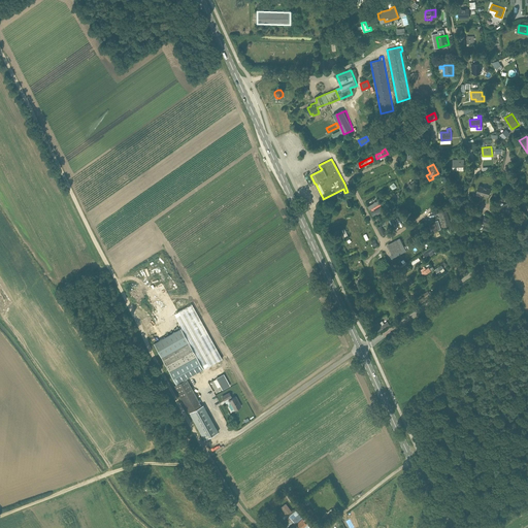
[(406,187),(407,188),(408,190),(419,185),(417,182),(406,187)]
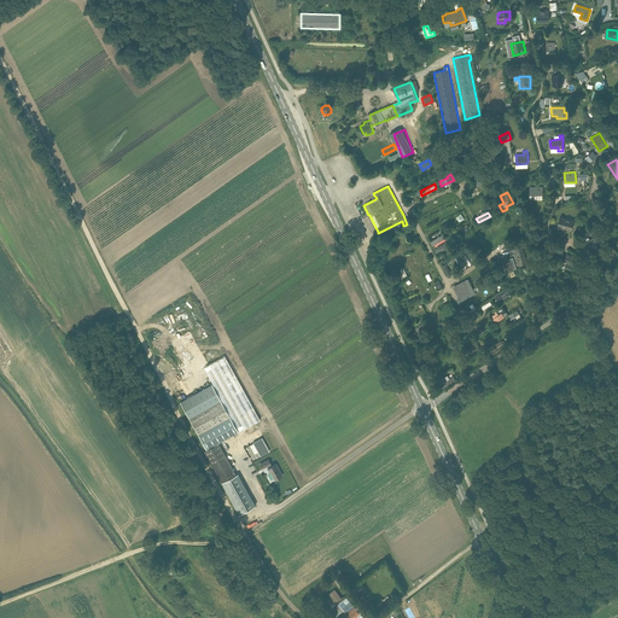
[(558,225),(559,226),(559,223),(564,225),(564,227),(572,228),(573,221),(560,217),(558,225)]
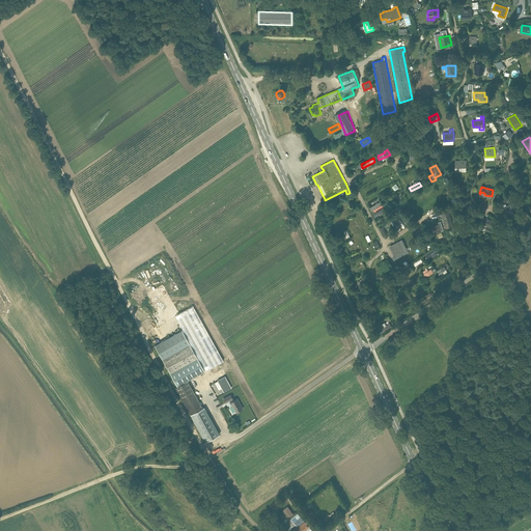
[(369,207),(371,212),(383,205),(381,201),(369,207)]
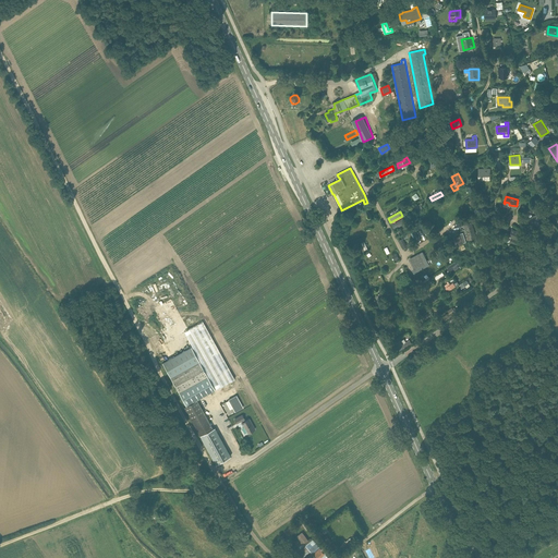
[(542,219),(540,214),(530,217),(533,227),(536,226),(535,222),(542,219)]
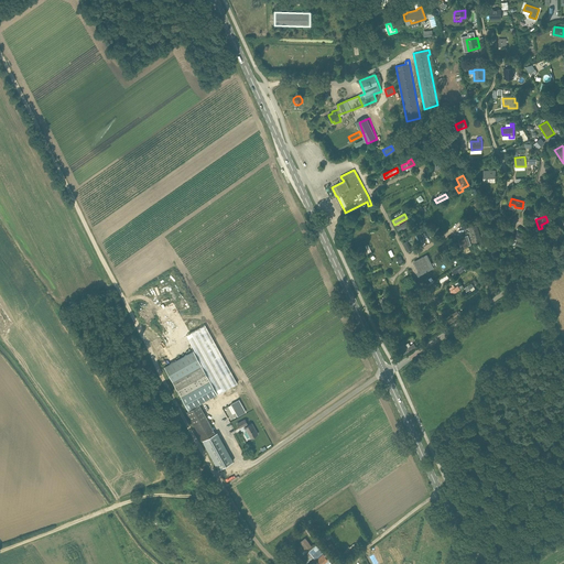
[(405,221),(397,227),(398,230),(408,225),(405,221)]
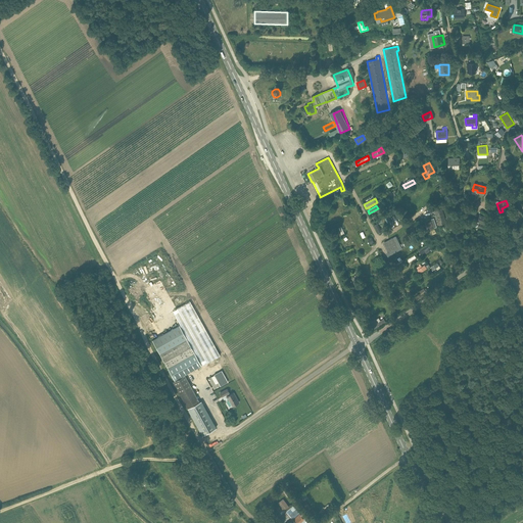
[(441,207),(435,209),(438,221),(437,221),(438,225),(444,223),(443,220),(445,220),(441,207)]
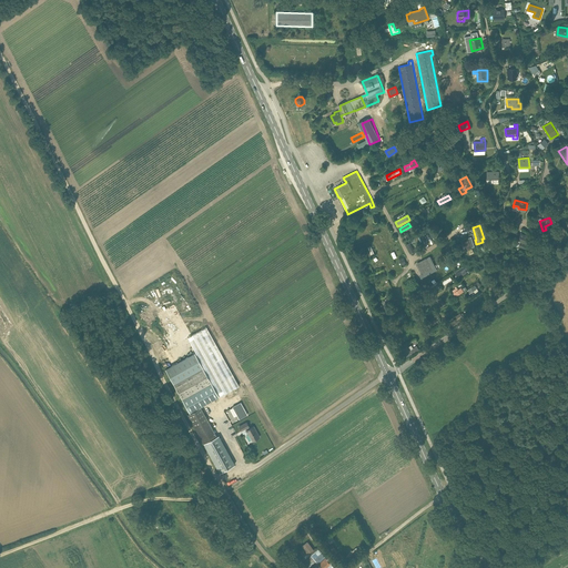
[(527,239),(528,236),(521,233),(518,240),(521,242),(519,245),(526,249),(528,244),(527,244),(528,239),(527,239)]
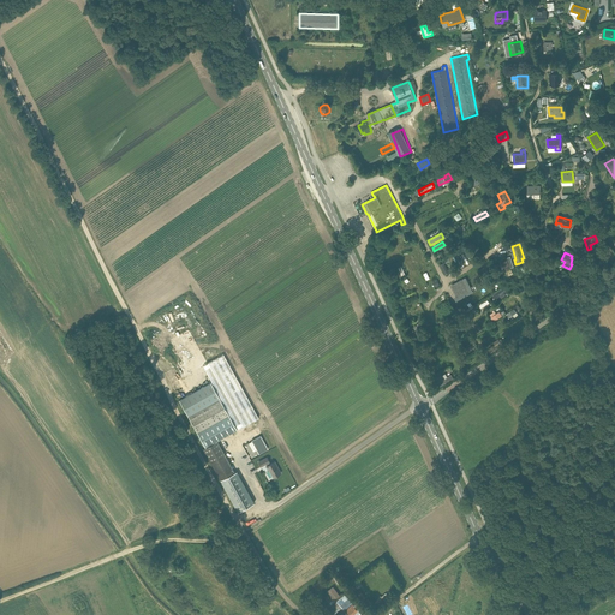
[(463,280),(452,286),(459,298),(470,292),(463,280)]
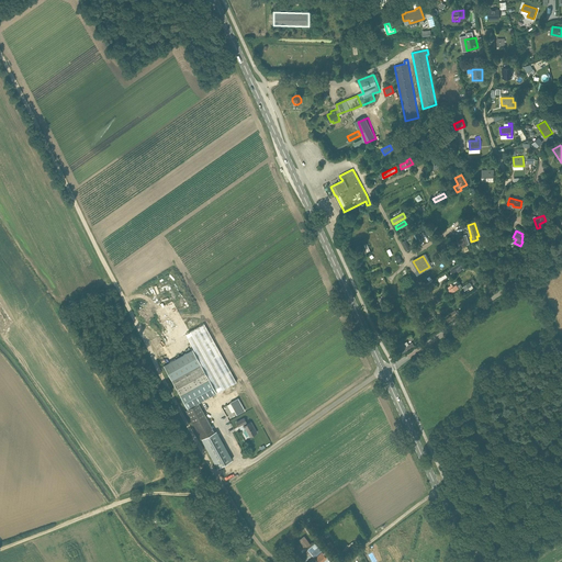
[(458,272),(461,270),(460,268),(464,265),(462,261),(450,270),(452,273),(457,270),(458,272)]
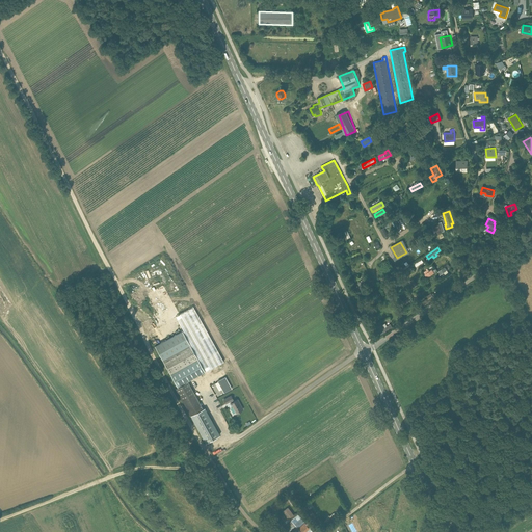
[(427,278),(434,273),(432,270),(431,269),(424,274),(427,278)]
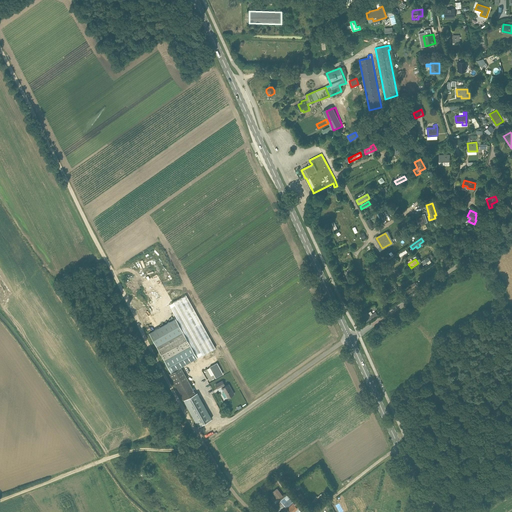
[(367,268),(374,282),(377,280),(371,266),(367,268)]
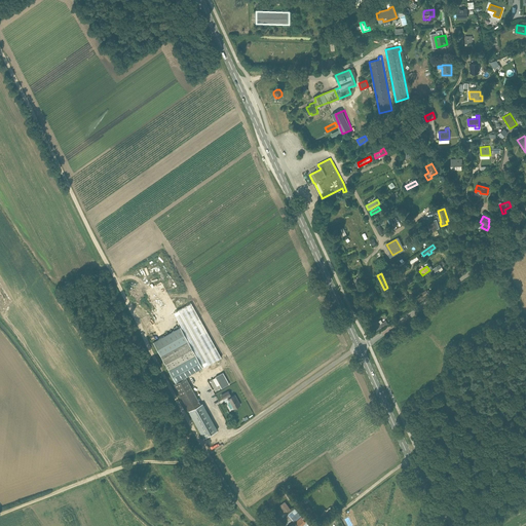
[(365,274),(353,280),(355,285),(368,279),(365,274)]
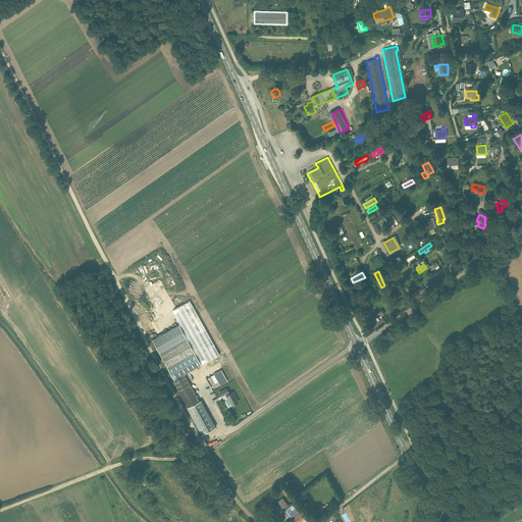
[(414,297),(416,300),(426,294),(424,290),(414,297)]
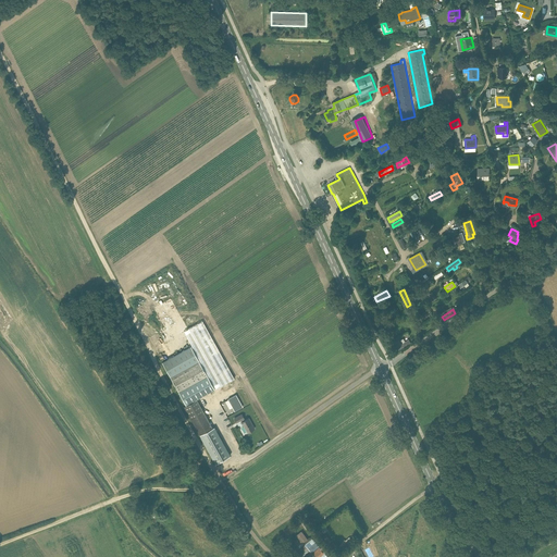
[(197,310),(193,313),(200,330),(201,329),(203,332),(206,331),(208,335),(208,336),(210,342),(212,341),(197,310)]
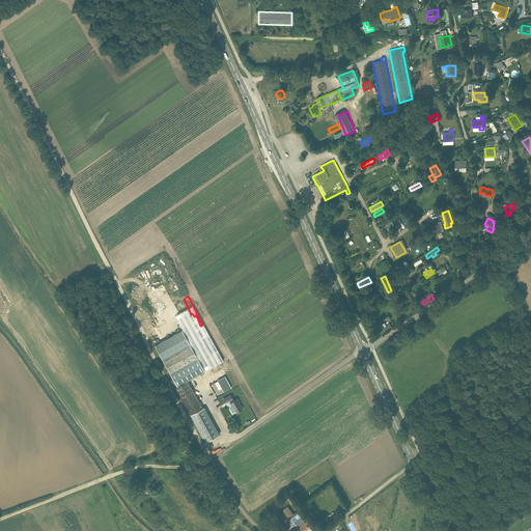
[(408,296),(399,301),(401,305),(410,299),(408,296)]
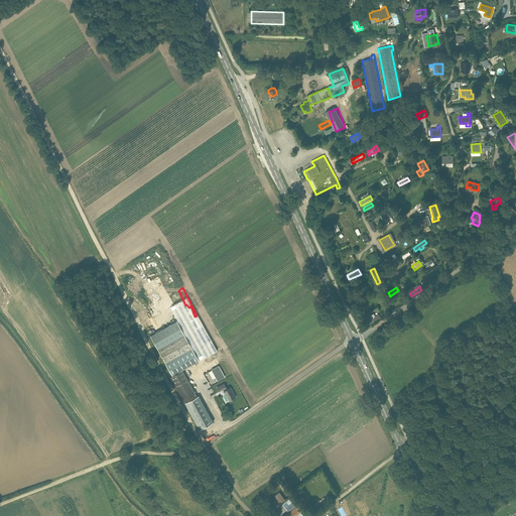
[(176,290),(169,294),(182,323),(189,319),(176,290)]
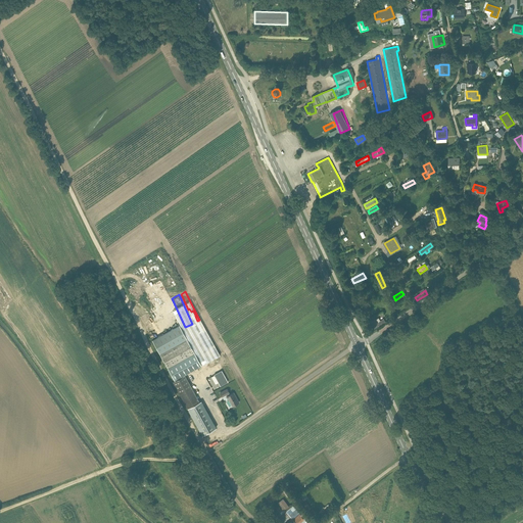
[(375,329),(385,322),(383,319),(378,322),(377,319),(371,323),(375,329)]
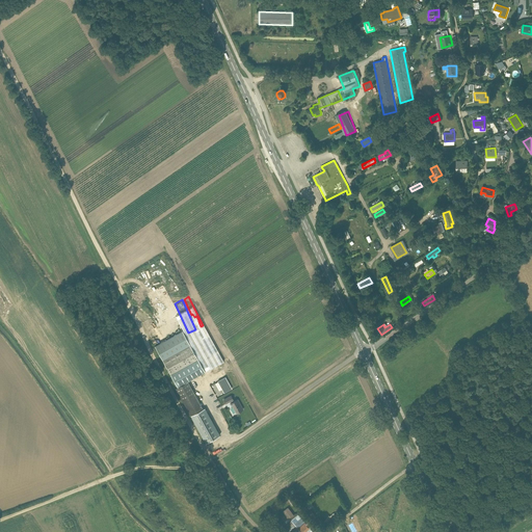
[(183,330),(155,345),(162,360),(170,373),(178,387),(205,372),(197,358),(190,345),(183,330)]
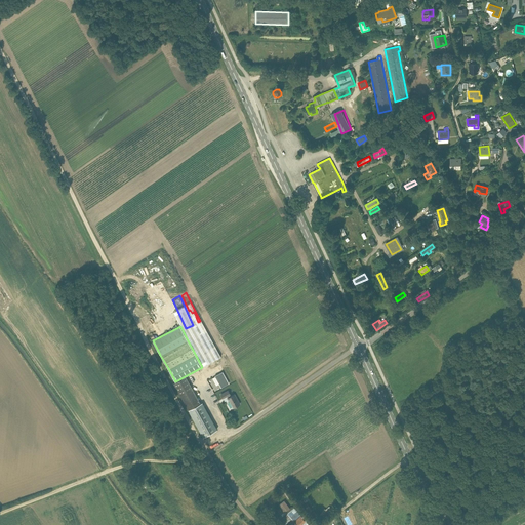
[(208,370),(215,367),(199,329),(191,332),(208,370)]
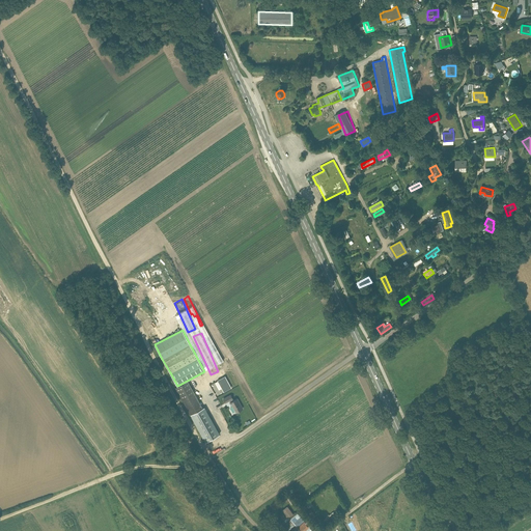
[(223,392),(231,388),(225,376),(217,381),(223,392)]
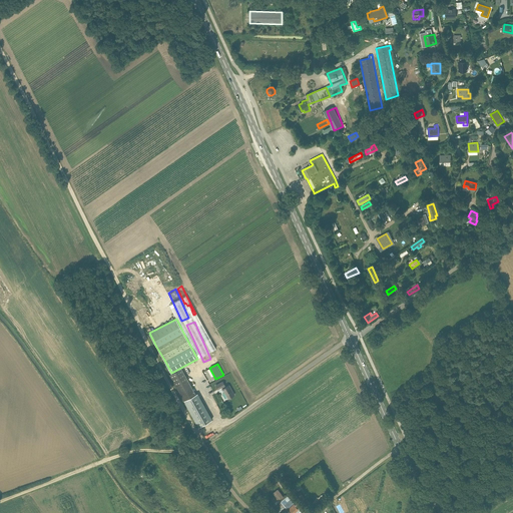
[(181,368),(169,374),(184,401),(195,394),(181,368)]
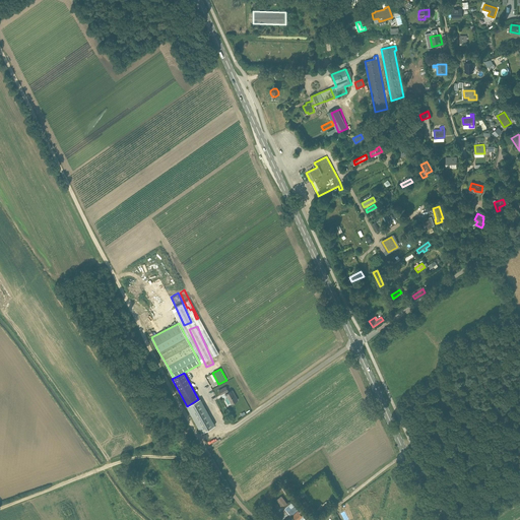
[(238,400),(233,390),(229,392),(225,387),(218,391),(220,394),(224,392),(231,404),(238,400)]
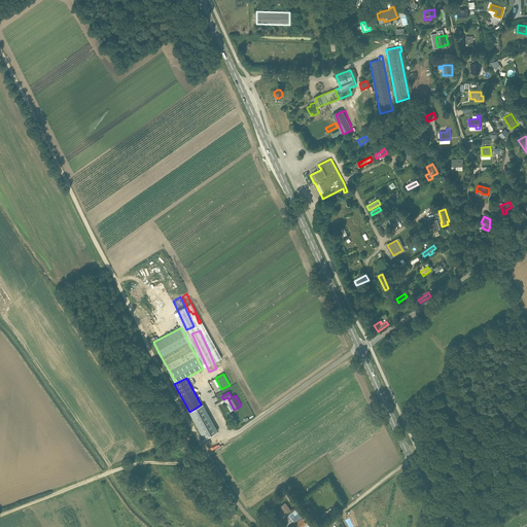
[(201,405),(189,412),(204,438),(217,431),(203,403),(201,405)]
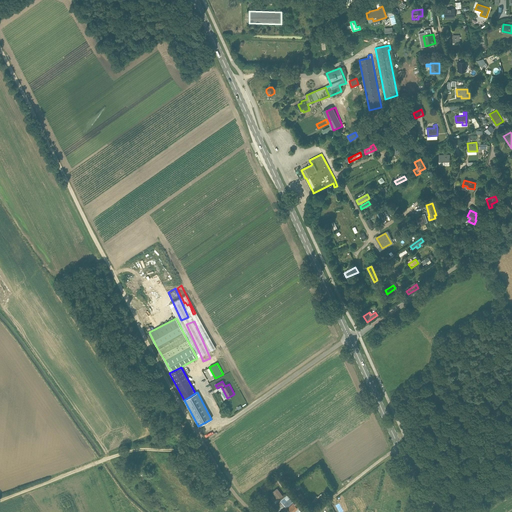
[(273,486),(269,482),(261,488),(265,492),(265,493),(273,487),(273,486)]
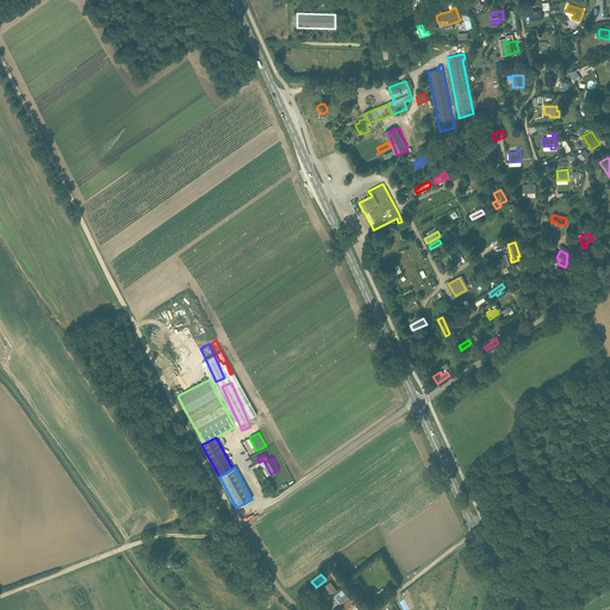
[(352,585),(360,580),(356,574),(348,579),(352,585)]
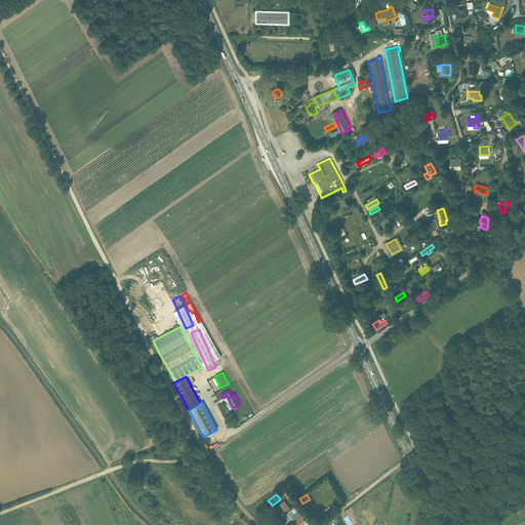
[(284,512),(290,507),(285,499),(279,503),(284,512)]
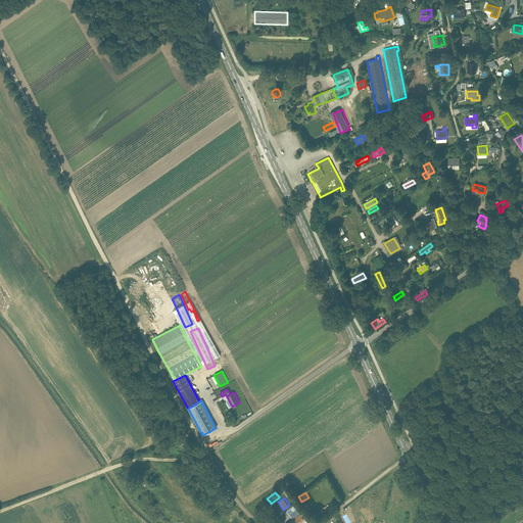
[(286,510),(286,511),(294,518),(300,512),(291,504),(286,510)]
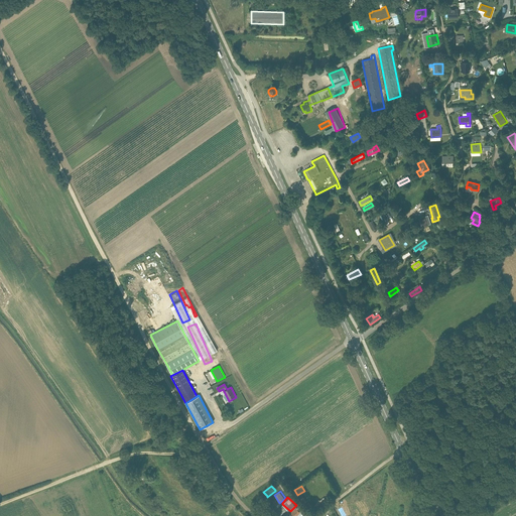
[(303,515),(296,507),(289,513),(291,515),(303,515)]
